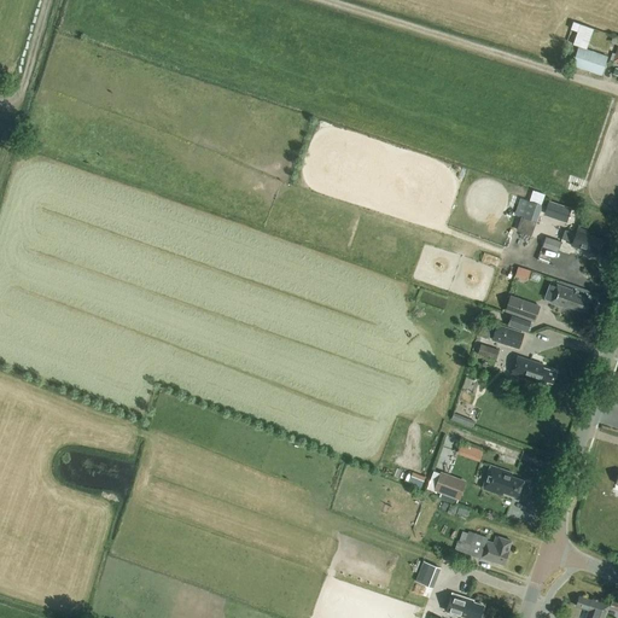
[(589,41),(594,29),(584,25),(579,38),(589,41)]
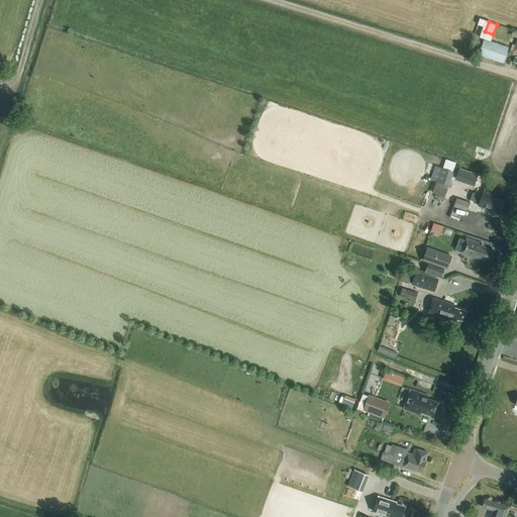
[(503,44),(484,38),(479,55),(503,63),(508,46),(509,45),(503,43),(503,44)]
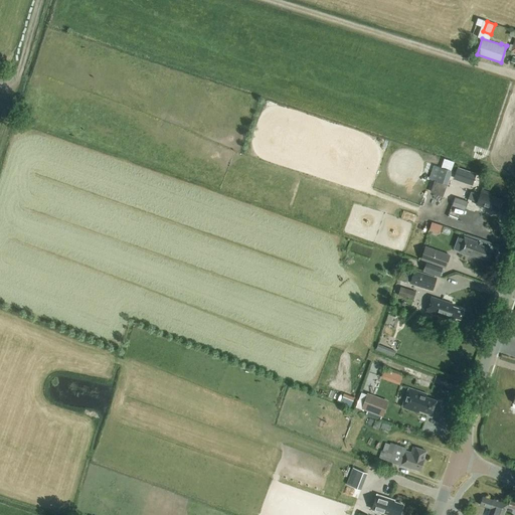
[(453,181),(456,172),(434,165),(430,179),(435,180),(432,191),(442,194),(445,184),(448,185),(450,180),(453,181)]
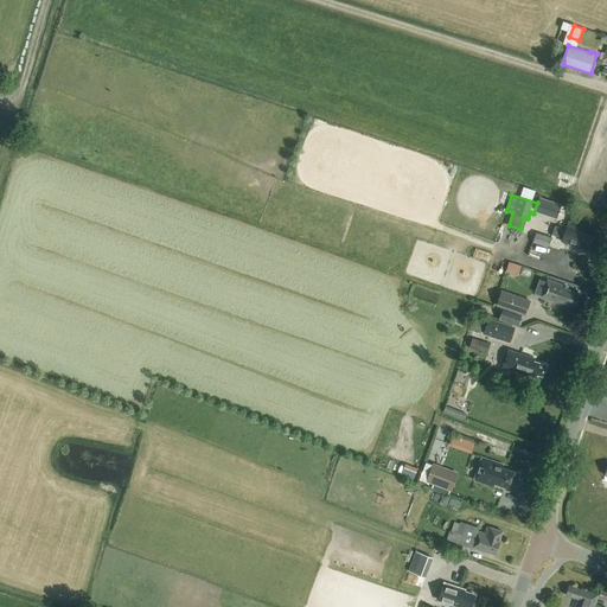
[(557,216),(562,204),(550,200),(547,212),(557,216)]
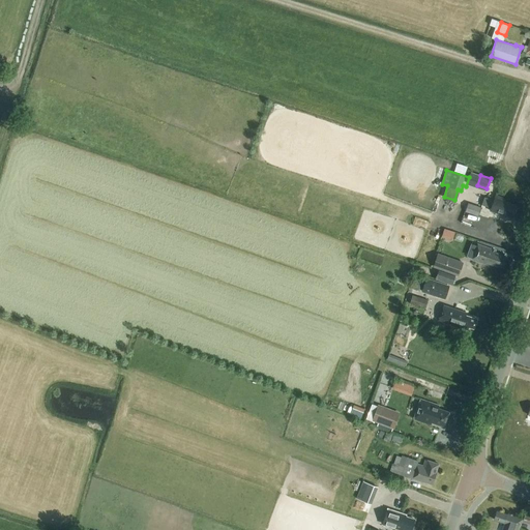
[(503,201),(504,198),(496,195),(494,200),(484,197),(482,205),(491,208),(490,211),(504,215),(504,214),(511,217),(516,205),(503,201)]
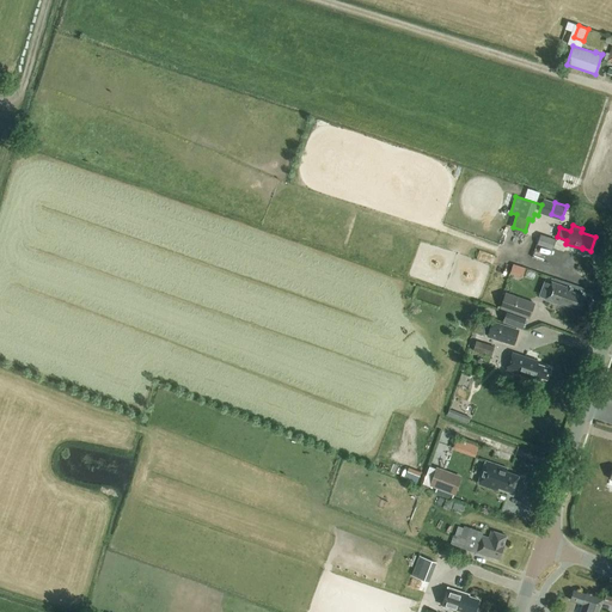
[(552,249),(556,239),(540,234),(537,244),(552,249)]
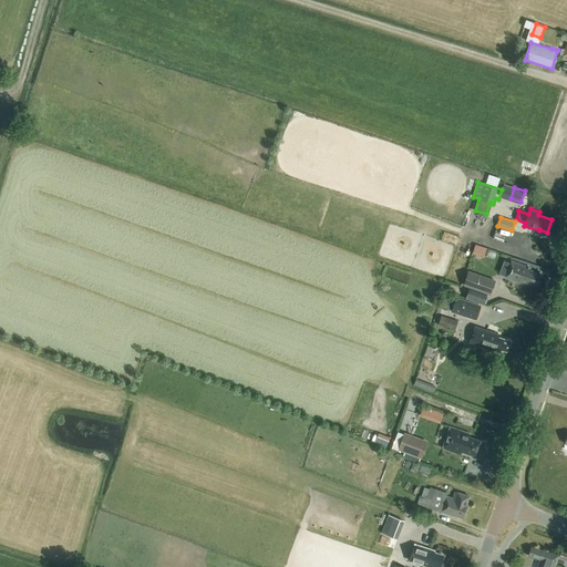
[(473,254),(486,256),(487,245),(474,244),(473,254)]
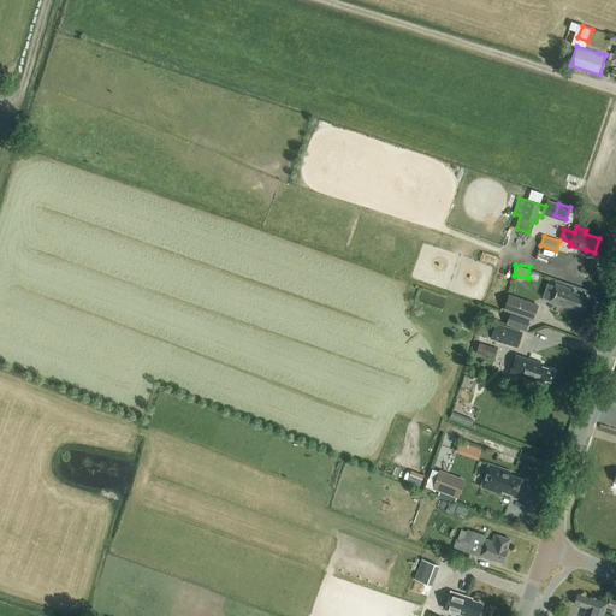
[(555,285),(548,283),(543,297),(544,297),(550,300),(550,302),(569,309),(570,307),(584,312),(588,298),(575,294),(576,291),(556,284),(555,285)]
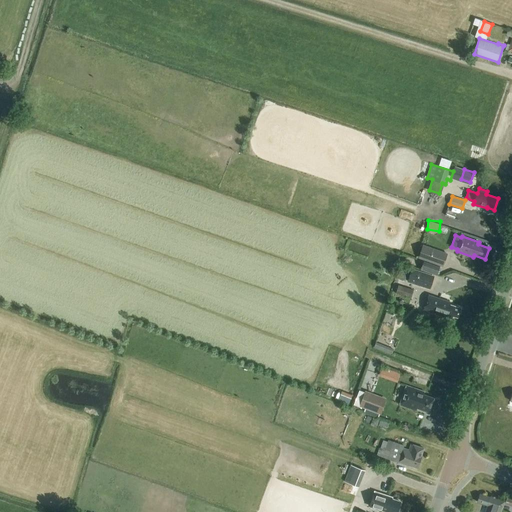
[(442,266),(446,253),(424,245),(419,257),(442,266)]
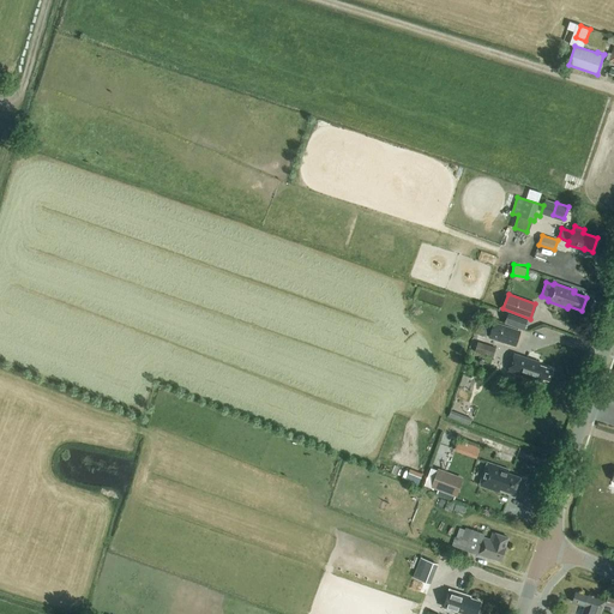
[(505,323),(507,315),(497,312),(494,318),(505,323)]
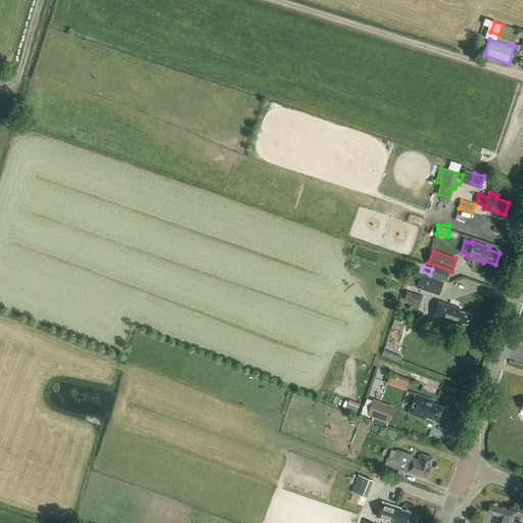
[(445,281),(448,272),(433,267),(430,275),(445,281)]
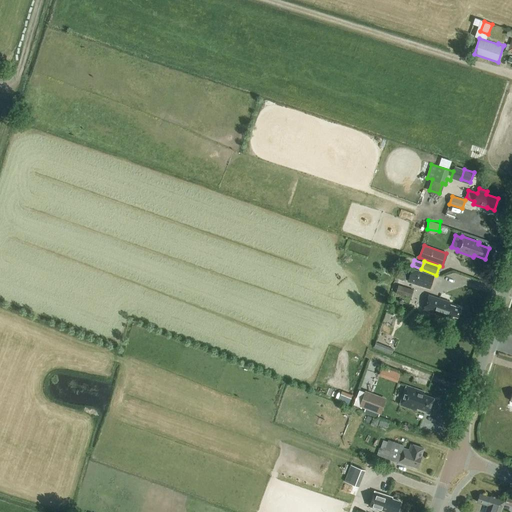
[(407,281),(411,267),(404,265),(399,279),(407,281)]
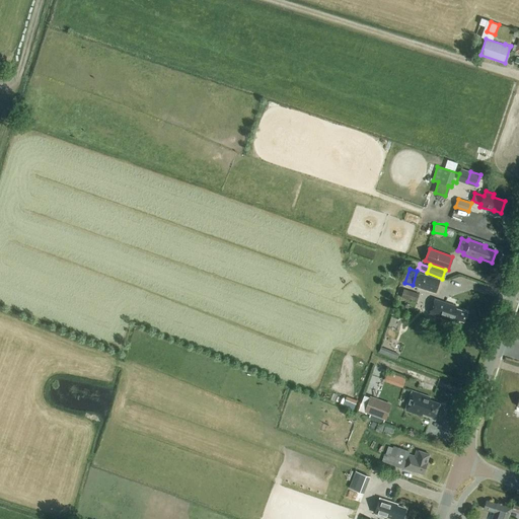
[(440,279),(417,271),(413,285),(436,293),(440,279)]
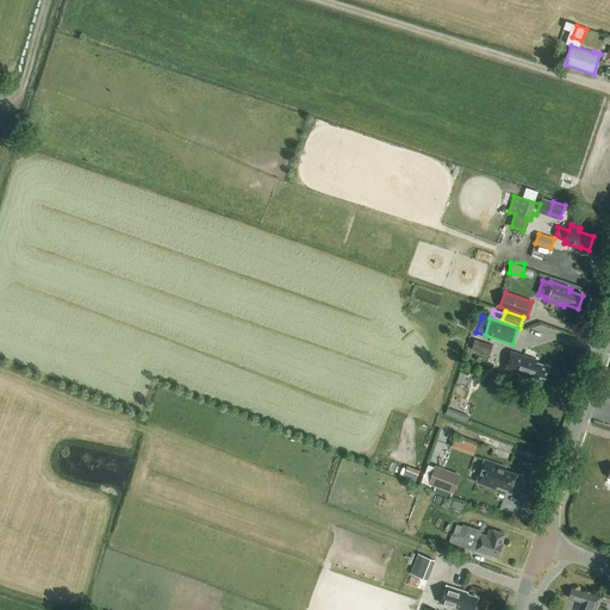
[(490,355),(492,344),(475,340),(472,349),(490,355)]
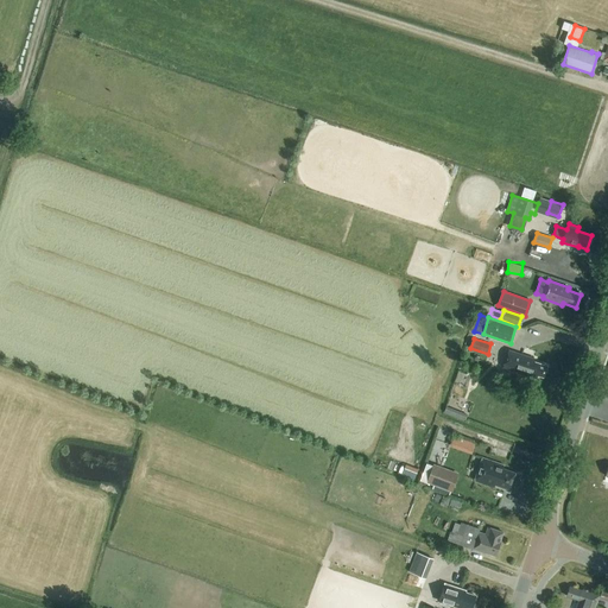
[(543,377),(546,366),(533,361),(534,359),(521,355),(515,372),(536,378),(537,374),(543,377)]
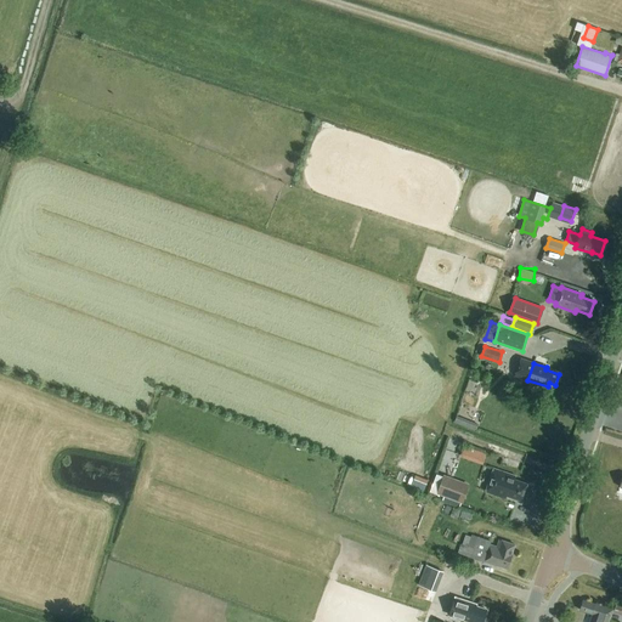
[(471,429),(474,423),(457,416),(454,423),(471,429)]
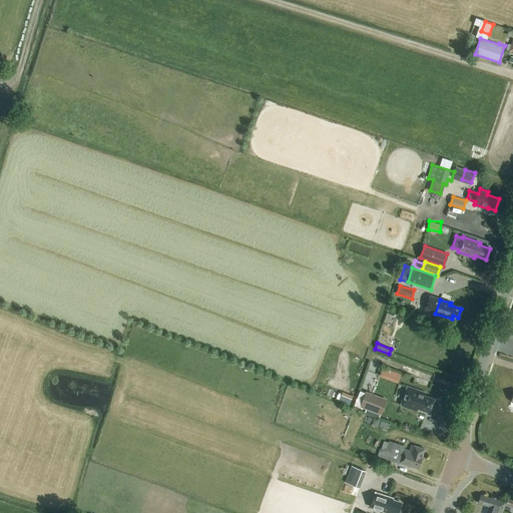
[(425,393),(408,387),(406,393),(405,392),(400,406),(417,411),(418,409),(430,413),(435,399),(424,395),(425,393)]
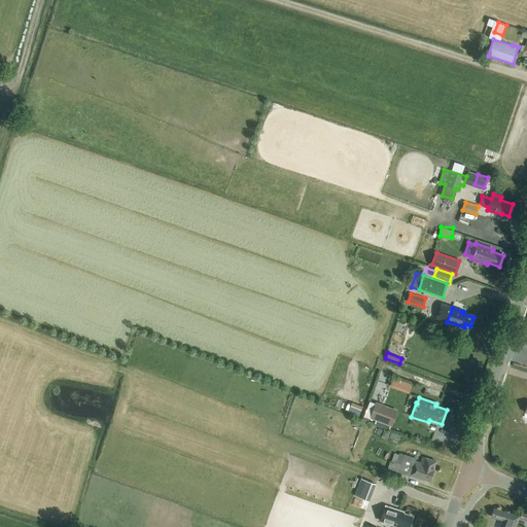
[(392,425),(398,409),(375,400),(369,417),(392,425)]
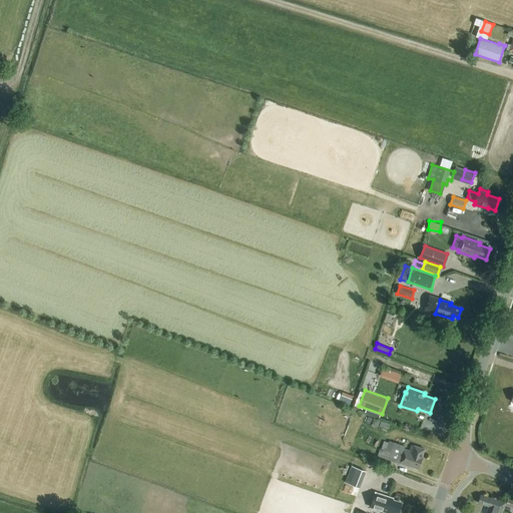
[(353,395),(342,391),(339,400),(350,404),(353,395)]
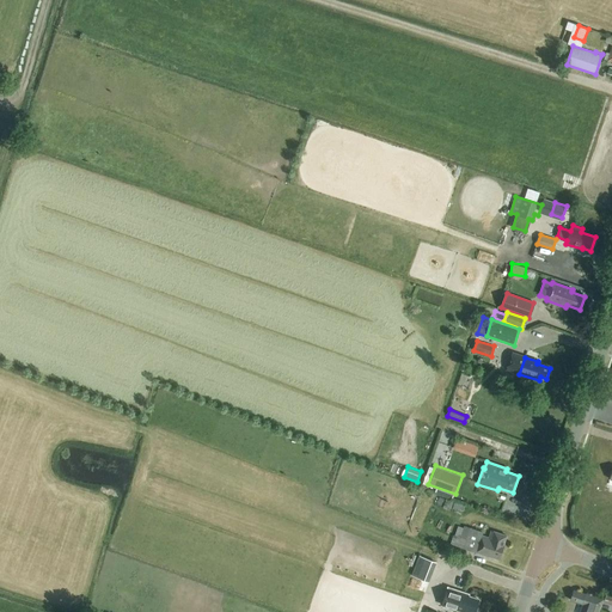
[(483,532),(464,526),(464,527),(458,526),(454,536),(453,534),(451,544),(476,552),(499,560),(503,545),(507,536),(491,531),(489,538),(482,536),(483,532)]
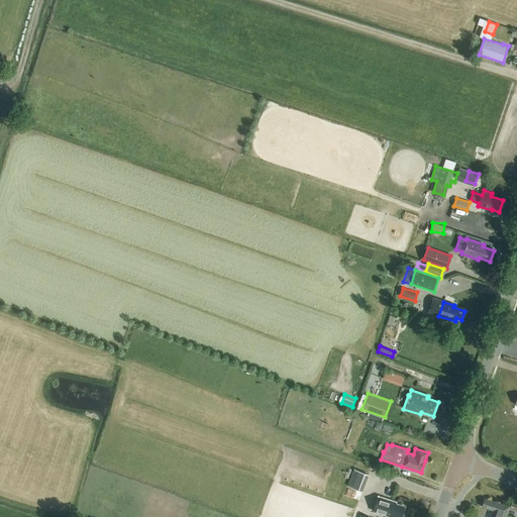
[(368,475),(354,470),(348,487),(362,491),(368,475)]
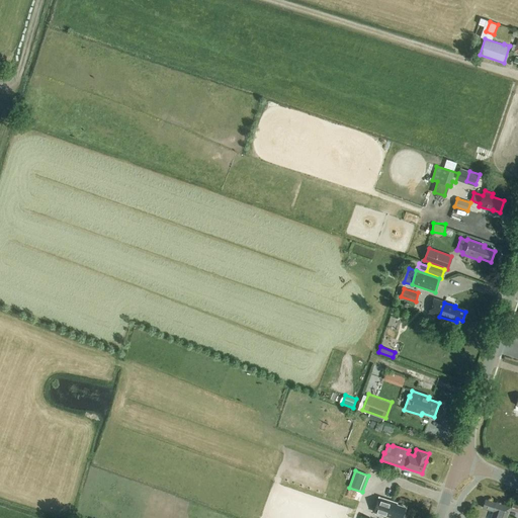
[(391,500),(379,497),(375,508),(382,510),(382,508),(387,509),(385,515),(394,517),(402,517),(406,508),(391,503),(391,500)]
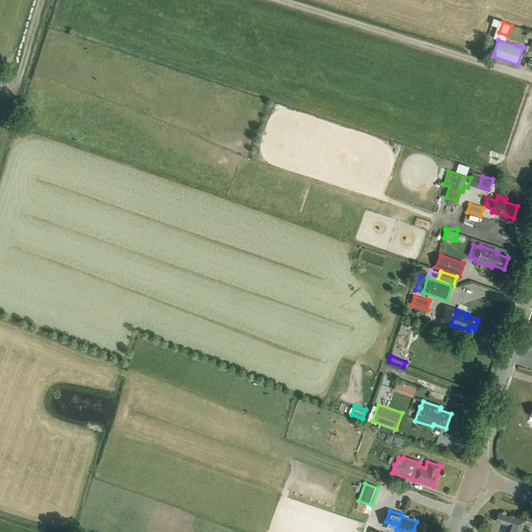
[(509,516),(499,513),(496,522),(507,525),(504,531),(521,531),(525,520),(510,515),(509,516)]
